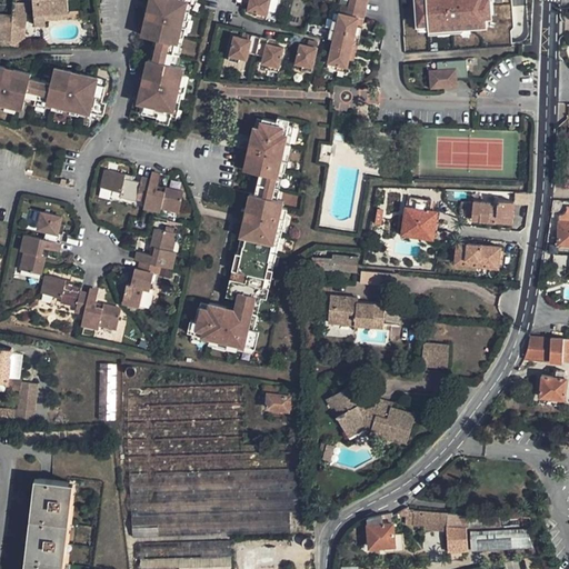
[(32,0),(35,26),(46,25),(46,21),(46,12),(69,11),(68,0),(32,0)]
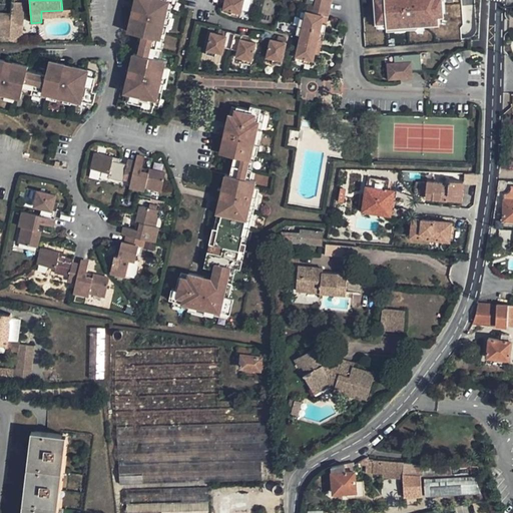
[(131,92),(129,100),(143,103),(142,107),(153,109),(154,105),(156,97),(157,97),(158,89),(162,89),(164,82),(160,81),(162,73),(166,74),(169,66),(164,65),(165,60),(159,58),(154,57),(157,46),(159,35),(160,35),(161,32),(165,33),(168,23),(163,22),(165,16),(169,17),(171,9),(166,8),(167,0),(135,0),(129,28),(143,32),(138,53),(135,52),(125,90),(131,92)]
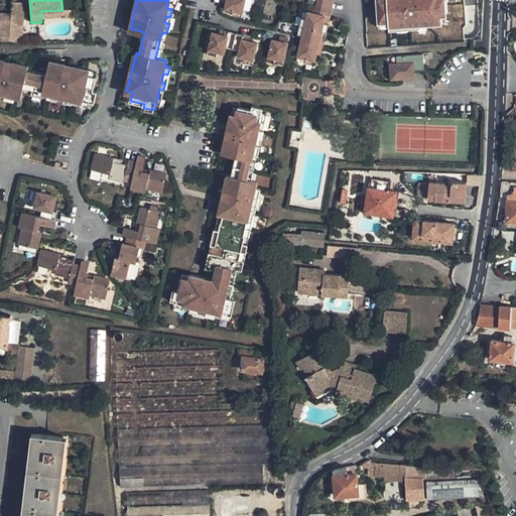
[(232,8),(231,14),(240,16),(243,0),(224,0),(223,7),(232,8)]
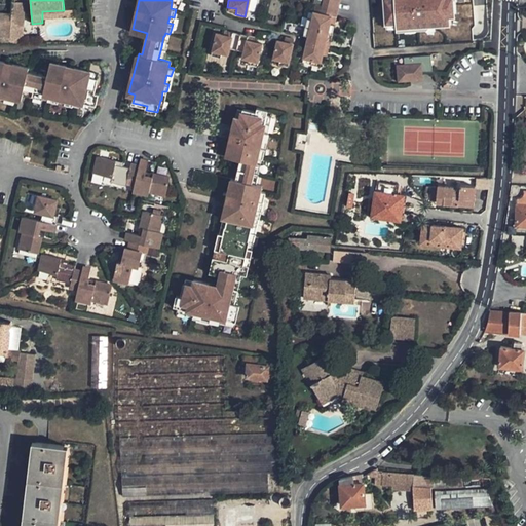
[(321,0),(318,11),(312,9),(311,16),(307,34),(302,55),(321,60),(322,52),(325,37),(329,21),(330,13),(335,14),(338,0),(321,0)]
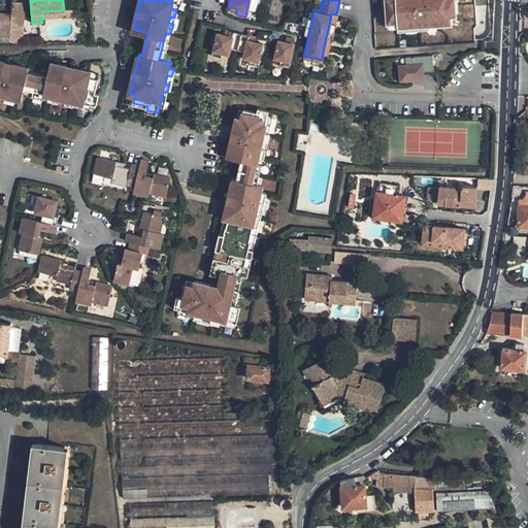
[(431,29),(449,28),(447,0),(385,0),(386,9),(384,8),(384,18),(386,17),(387,26),(396,25),(396,34),(405,34),(409,30),(413,30),(417,33),(427,33),(431,29)]
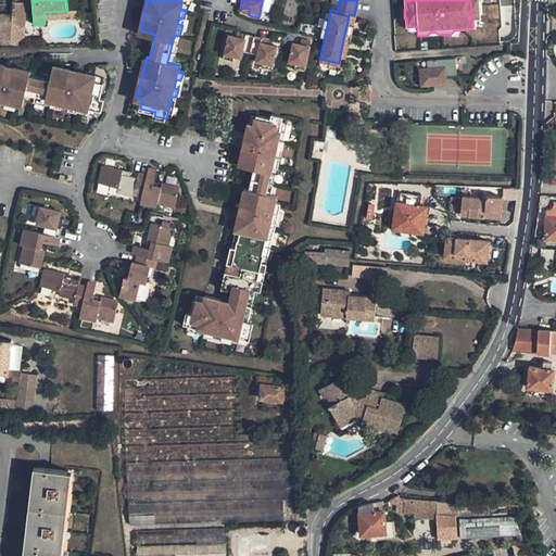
[(477,0),(470,0),(472,24),(478,24),(480,17),(480,10),(479,3),(477,0)]
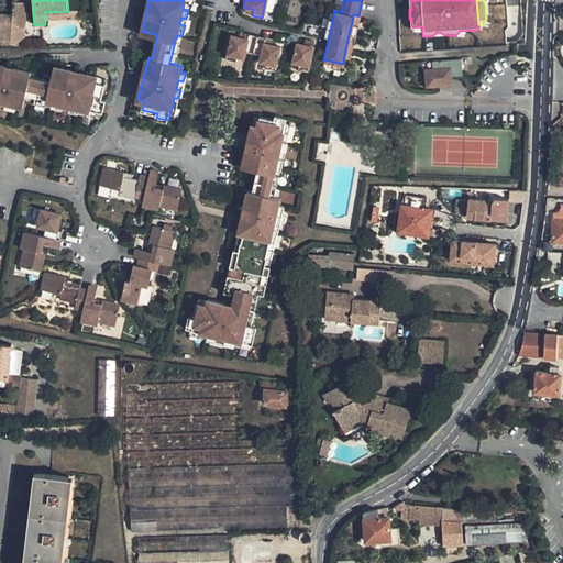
[(12,41),(12,47),(24,47),(26,10),(14,10),(14,14),(12,41)]
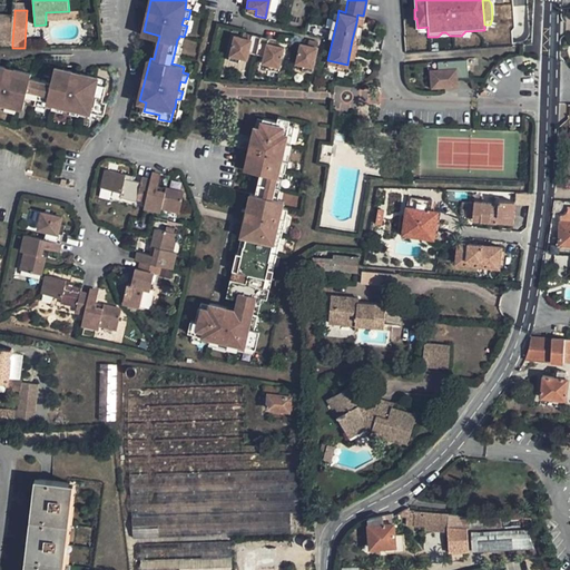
[(46,12),(46,21),(70,20),(70,21),(80,20),(80,17),(69,11),(46,12)]
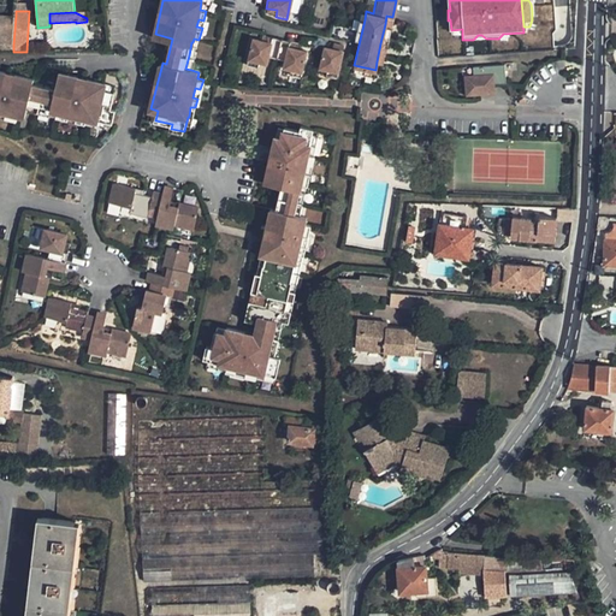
[(0,43),(13,45),(16,16),(0,15),(0,43)]
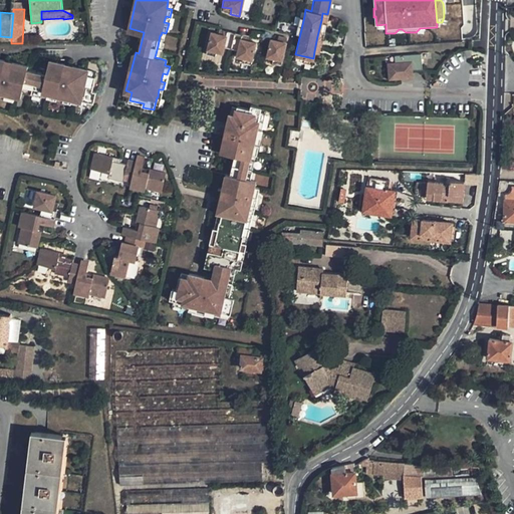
[(299,15),(295,32),(300,33),(304,16),(299,15)]
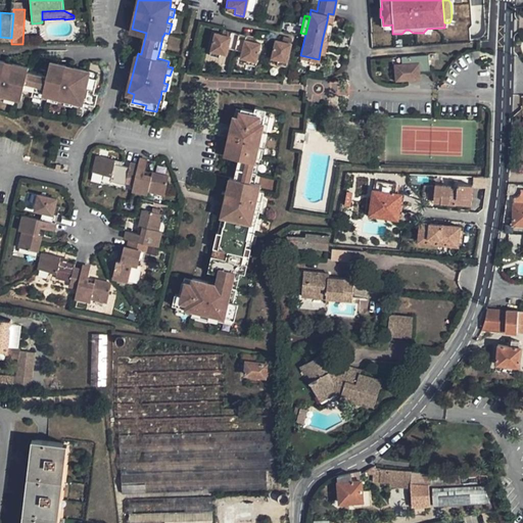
[(327,20),(323,37),(328,38),(332,21),(327,20)]
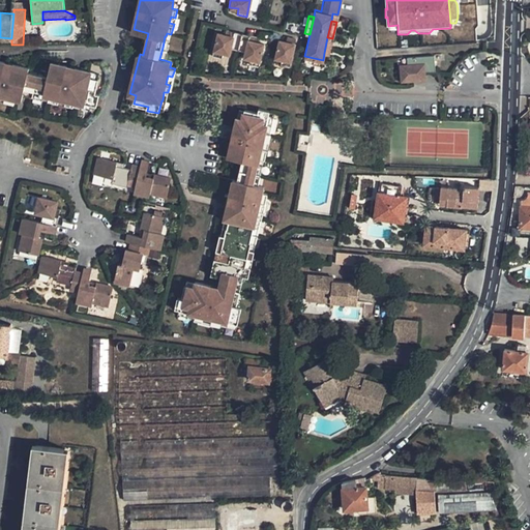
[(217,31),(212,55),(221,57),(222,52),(229,53),(230,49),(244,52),(243,56),(249,58),(248,63),(258,65),(263,41),(257,40),(247,38),(248,33),(233,30),(232,35),(224,33),(217,31)]
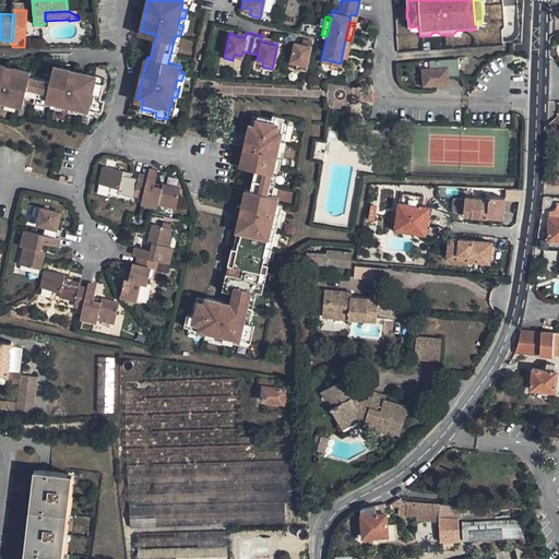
[(174,38),(171,50),(177,51),(180,36),(176,35),(175,38),(174,38)]
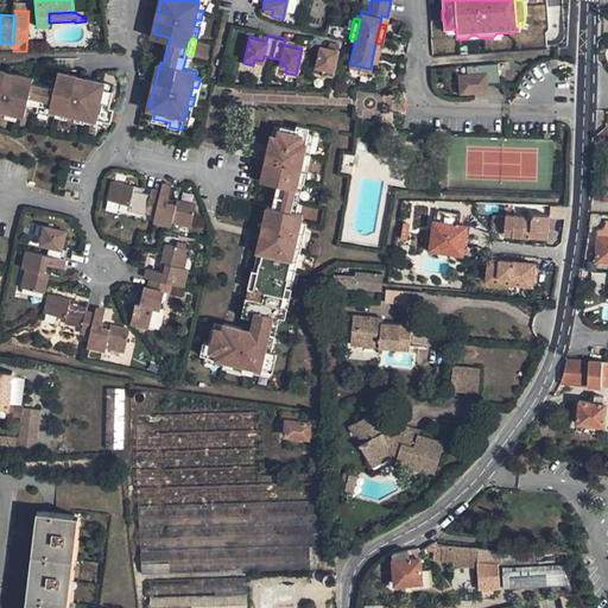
[(321,44),(316,64),(322,65),(333,69),(337,48),(327,45),(321,44)]
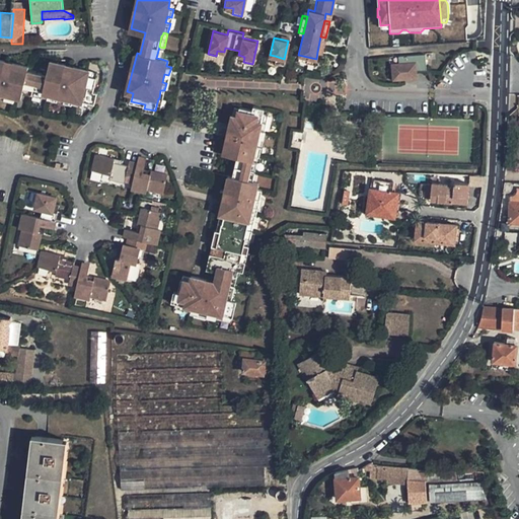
[(156,58),(161,59),(164,48),(159,47),(156,58)]
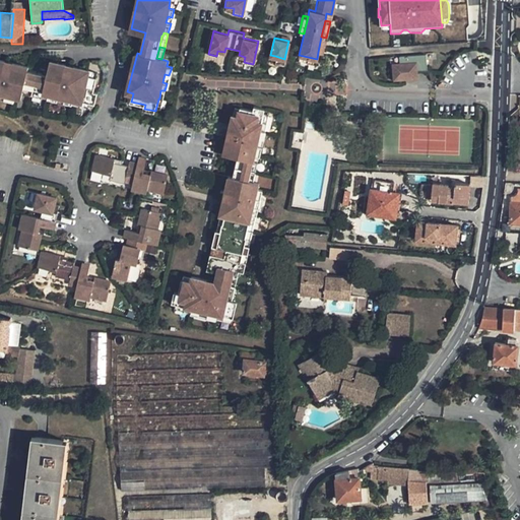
[(394,65),(395,79),(406,78),(406,71),(417,71),(429,70),(428,55),(401,56),(401,64),(394,65)]
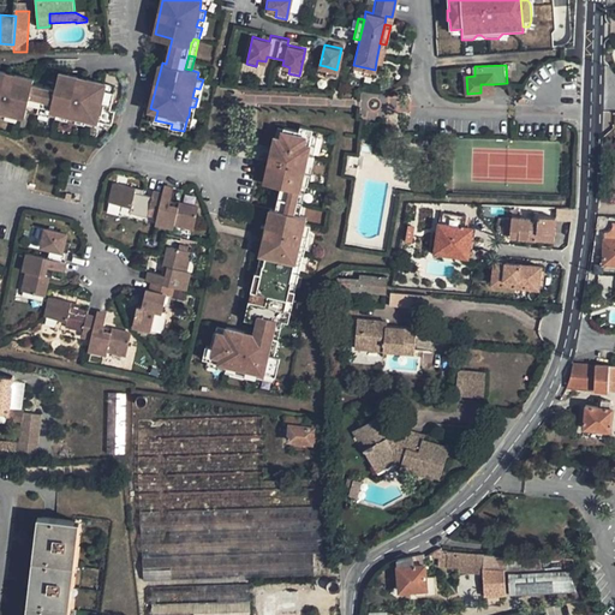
[(0,111),(7,112),(6,117),(18,120),(18,115),(24,117),(25,109),(28,101),(40,105),(53,107),(53,109),(58,111),(57,117),(69,119),(70,113),(77,115),(77,120),(88,123),(89,118),(97,120),(97,118),(107,120),(113,121),(115,109),(111,108),(114,93),(105,90),(106,83),(88,78),(85,88),(77,85),(79,76),(61,72),(58,88),(45,85),(31,83),(33,78),(16,75),(13,84),(5,82),(6,72),(0,70),(0,111)]
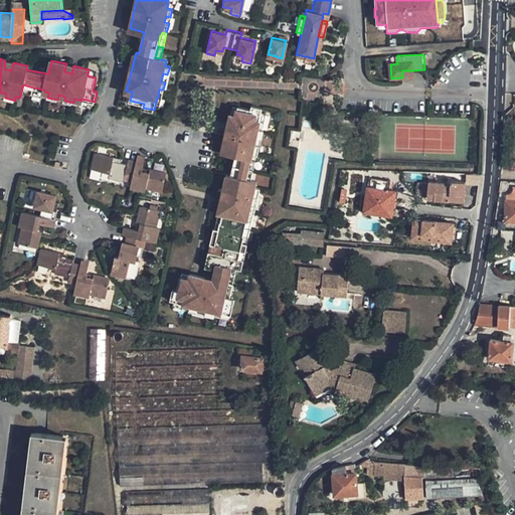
[(11,70),(13,62),(5,60),(4,68),(11,70)]
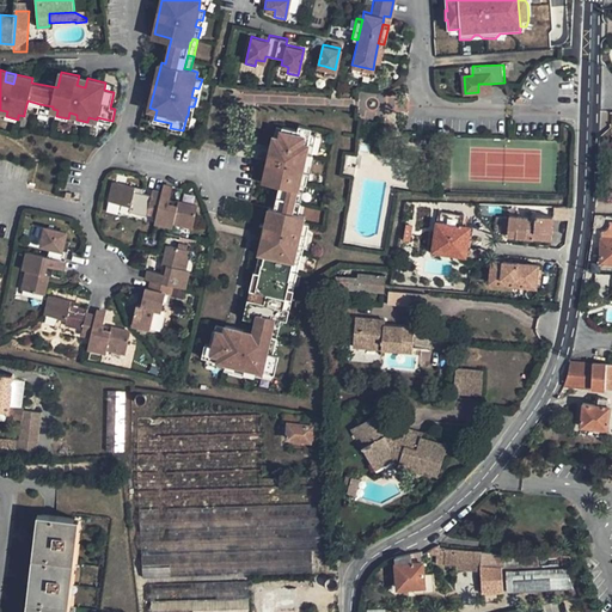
[(85,87),(87,78),(79,75),(77,85),(85,87)]
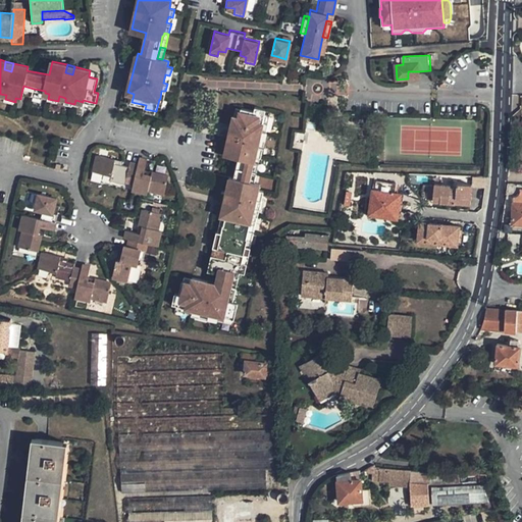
[(23,86),(21,93),(33,95),(34,89),(23,86)]
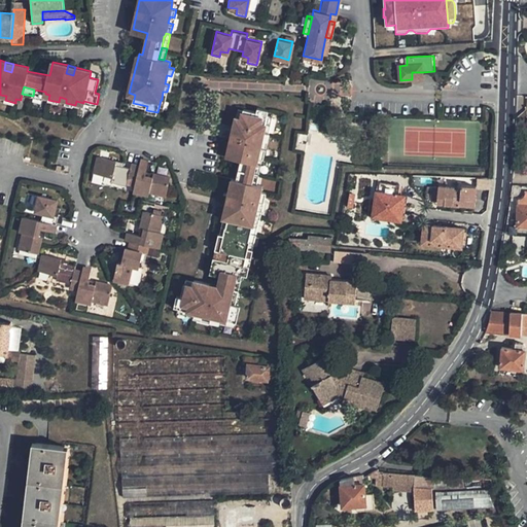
[(34,90),(33,96),(48,100),(49,95),(45,94),(45,92),(34,90)]
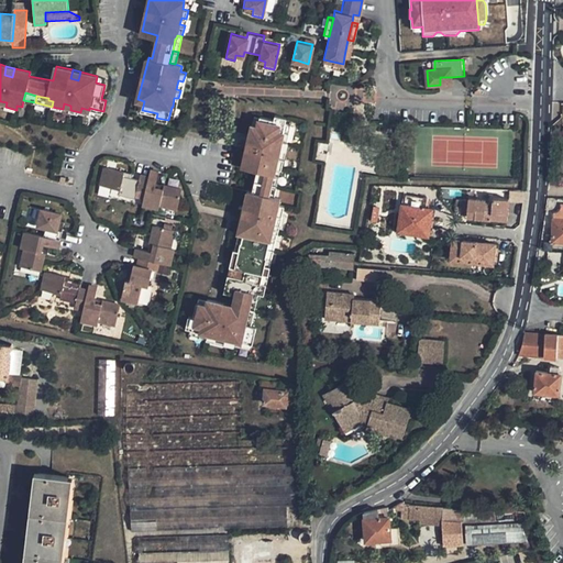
[(172,107),(169,116),(174,117),(178,98),(174,98),(173,107),(172,107)]
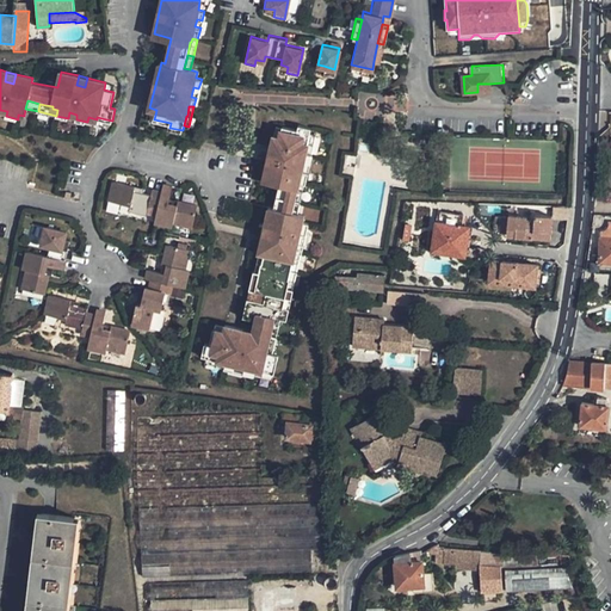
[(203,341),(199,356),(205,357),(224,360),(223,366),(223,369),(232,371),(234,365),(244,366),(242,372),(253,376),(253,374),(254,368),(272,372),(277,355),(271,353),(265,352),(271,323),(278,325),(279,318),(285,319),(288,307),(283,307),(284,297),(290,298),(292,289),(287,288),(296,252),(301,253),(308,222),(302,221),(304,214),(296,213),(290,211),(297,181),(303,183),(304,184),(307,171),(301,170),(303,160),(309,162),(312,153),(310,152),(304,152),(309,133),(310,128),(297,124),(296,129),(281,125),(281,127),(278,136),(273,134),(271,134),(267,153),(278,155),(276,164),(265,161),(260,180),(277,184),(272,207),(267,205),(264,223),(273,226),(271,235),(261,233),(257,251),(258,251),(254,270),(253,270),(248,289),(257,290),(266,292),(264,302),(254,300),(246,298),(242,316),(254,319),(251,331),(248,341),(240,339),(242,328),(223,325),(223,326),(222,332),(214,329),(211,329),(208,343),(203,341)]
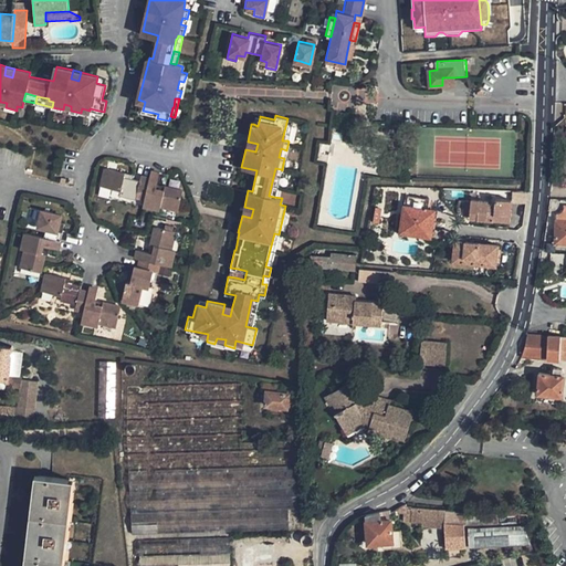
[(282,140),(287,140),(292,124),(286,123),(282,140)]
